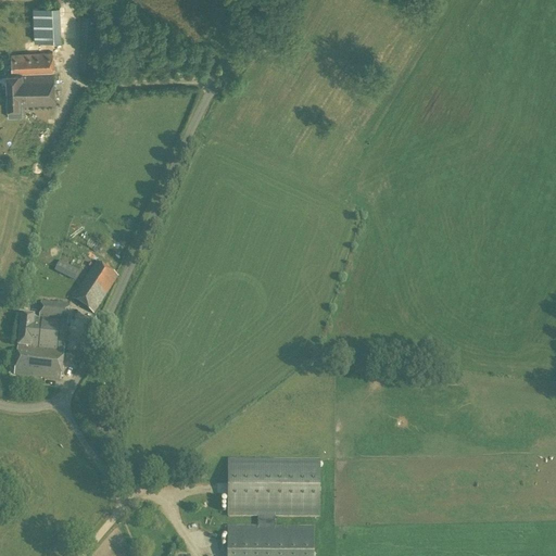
[(35,41),(61,40),(59,8),(33,9),(35,41)]
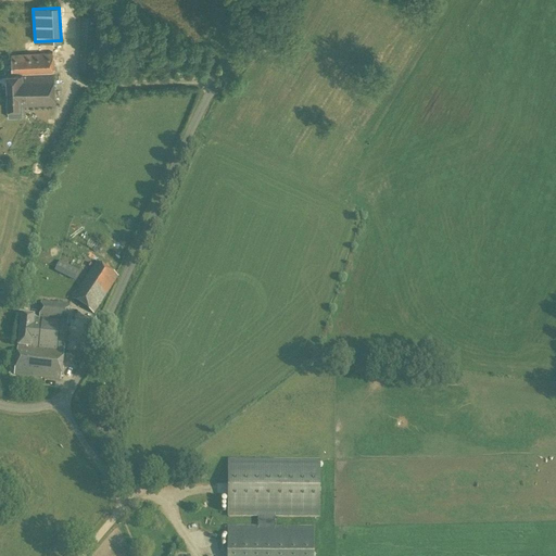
[(98,32),(99,16),(83,15),(81,30),(98,32)]
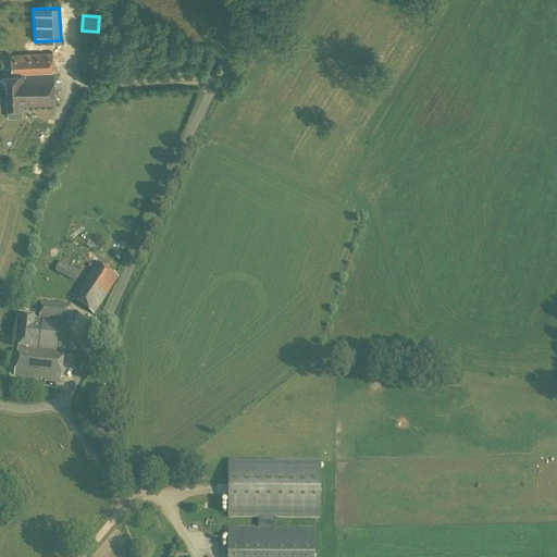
[(7,110),(7,118),(22,118),(21,107),(54,106),(53,69),(54,69),(53,52),(11,54),(11,74),(4,74),(5,110),(7,110)]
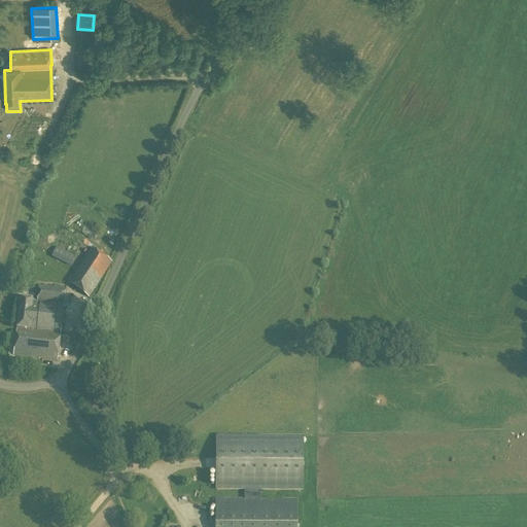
[(66,224),(77,232),(83,223),(72,216),(66,224)]
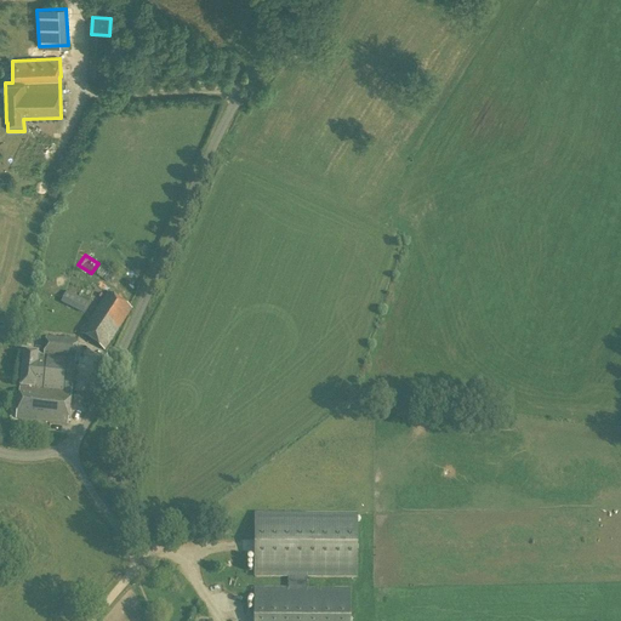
[(83,314),(89,303),(67,292),(61,303),(83,314)]
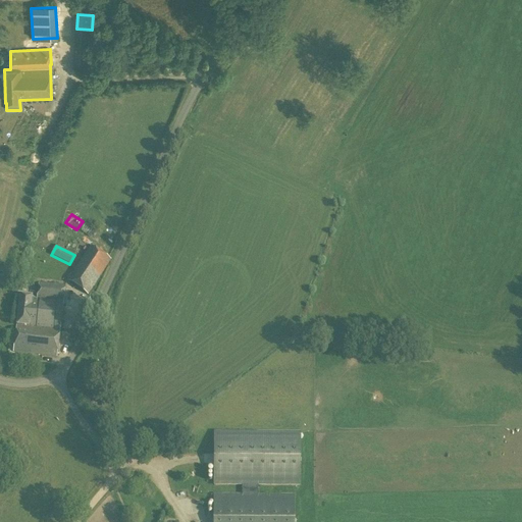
[(88,294),(110,260),(90,247),(67,280),(88,294)]
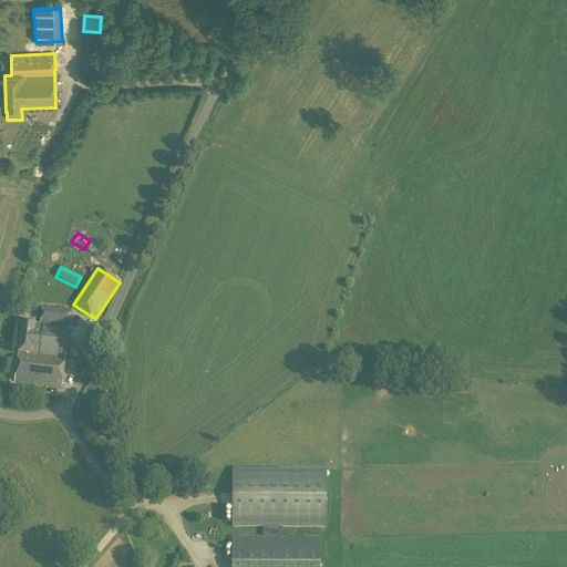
[(20,356),(65,360),(71,312),(43,309),(41,326),(38,326),(38,328),(35,328),(35,323),(23,322),(20,356)]
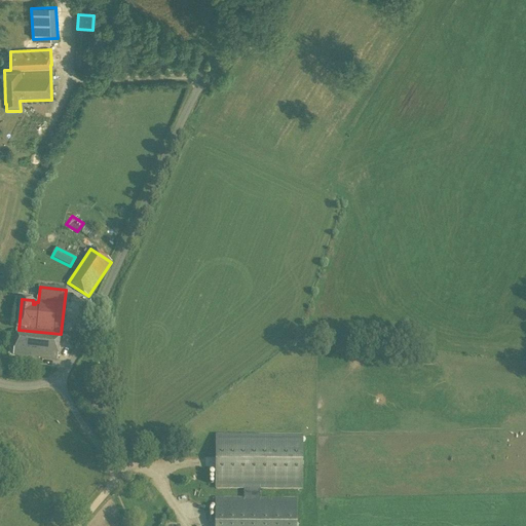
[(58,361),(61,334),(19,330),(19,331),(17,331),(14,355),(58,361)]
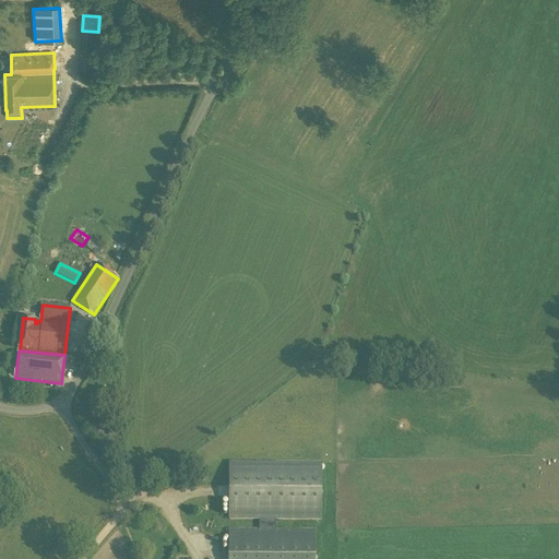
[(320,520),(321,463),(229,463),(229,520),(259,520),(259,531),(228,531),(228,558),(314,558),(314,531),(276,531),(276,520),(320,520)]
